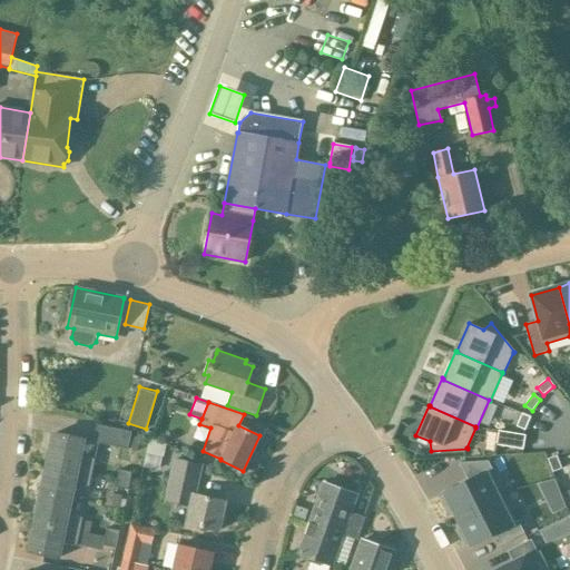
[(531,416),(522,413),(517,426),(526,430),(531,416)]
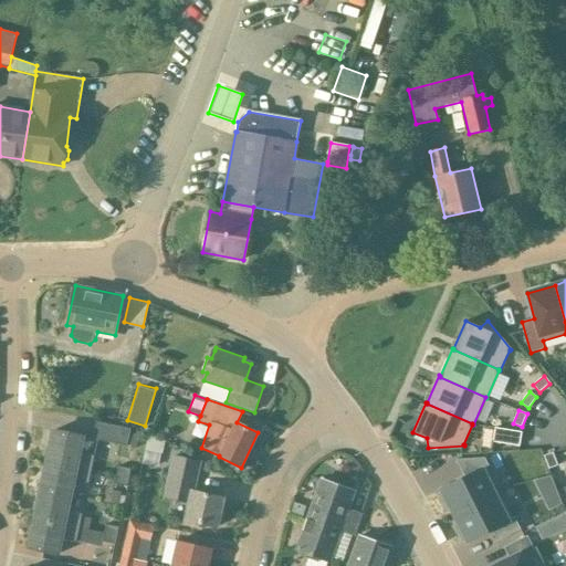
[(138,435),(129,433),(130,429),(96,421),(93,439),(127,446),(136,448),(138,435)]
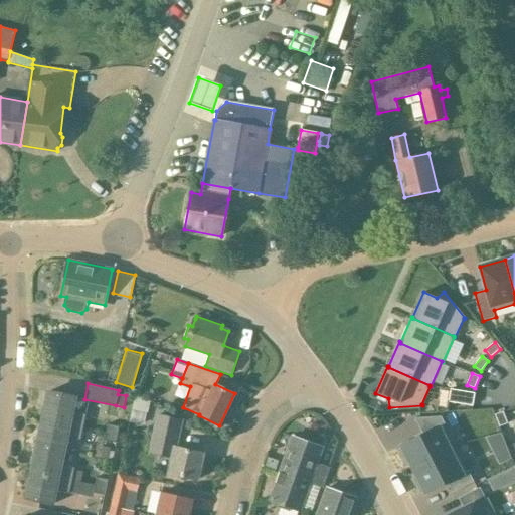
[(475,393),(451,389),(449,401),(473,405),(475,393)]
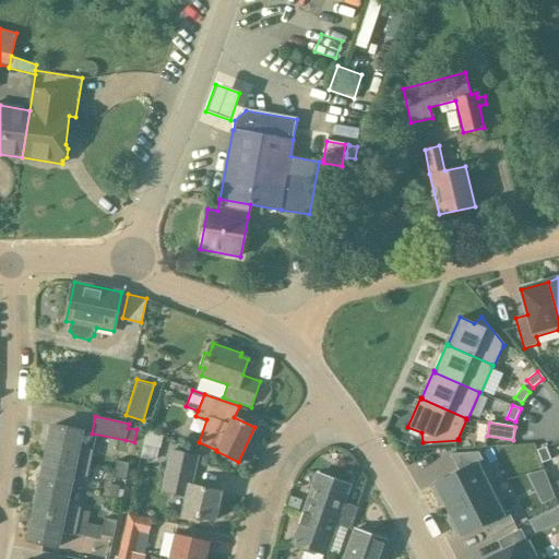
[(46,455),(91,464),(93,449),(80,445),(82,432),(51,426),(46,455)]
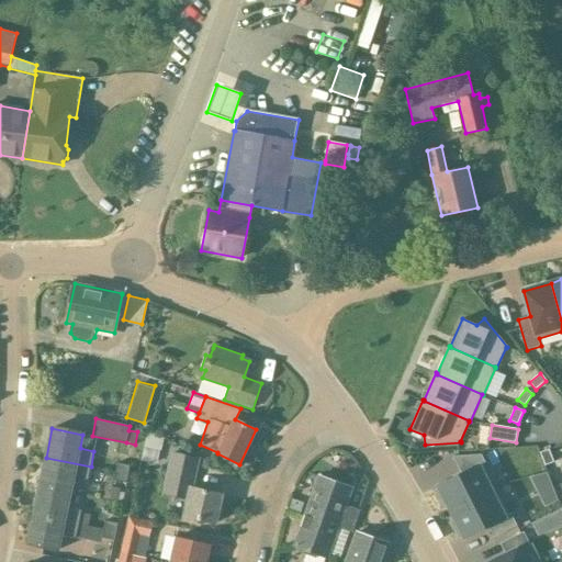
[(145,458),(157,461),(163,439),(150,436),(145,458)]
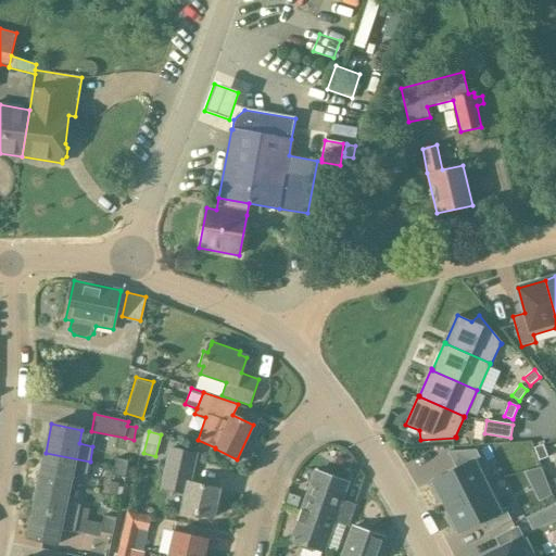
[(540,460),(548,457),(543,444),(534,447),(540,460)]
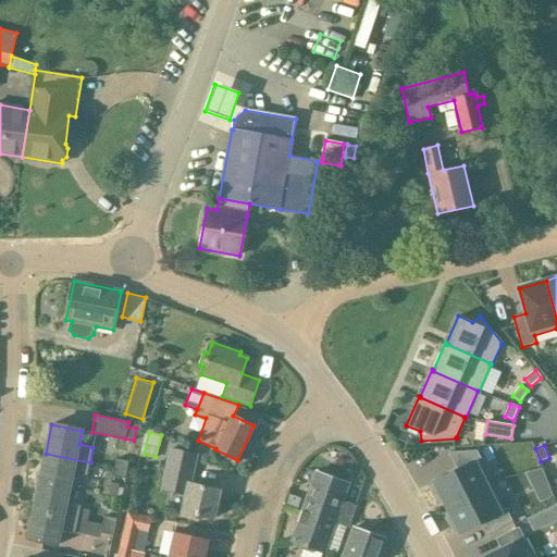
[(212,519),(219,490),(193,483),(198,454),(170,447),(160,490),(186,497),(183,512),(212,519)]
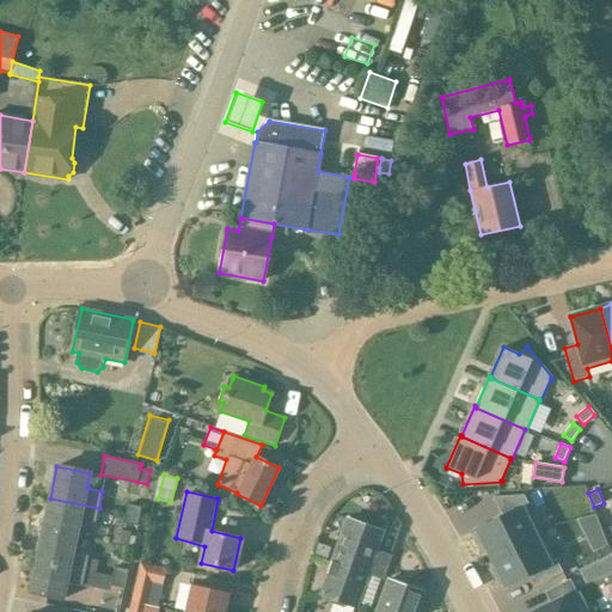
[(491,557),(540,533),(527,506),(530,505),(524,495),(494,497),(503,516),(478,530),(479,532),(475,534),(483,550),(488,548),(491,557)]
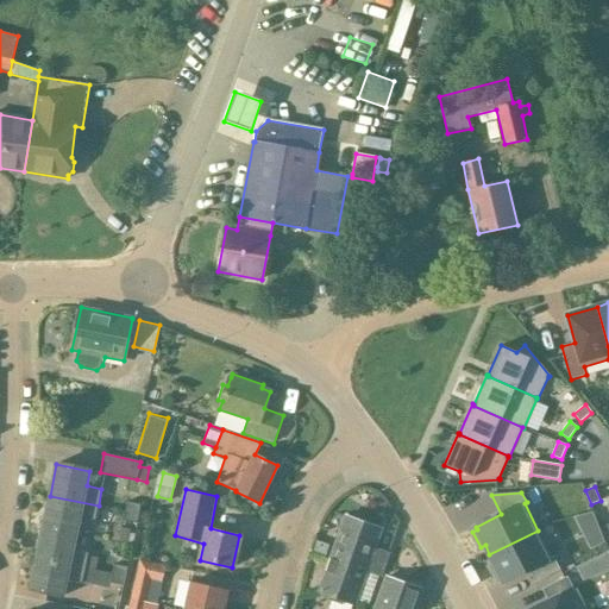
[(95,520),(99,506),(50,496),(43,527),(76,534),(80,518),(95,520)]
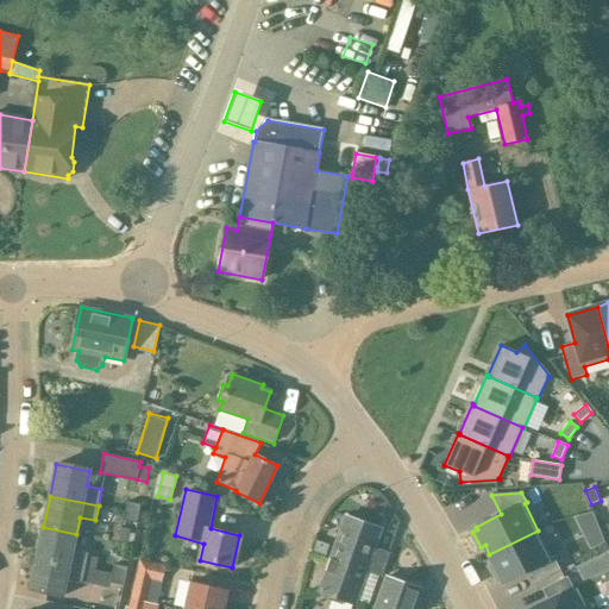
[(126,510),(139,513),(142,503),(127,501),(126,510)]
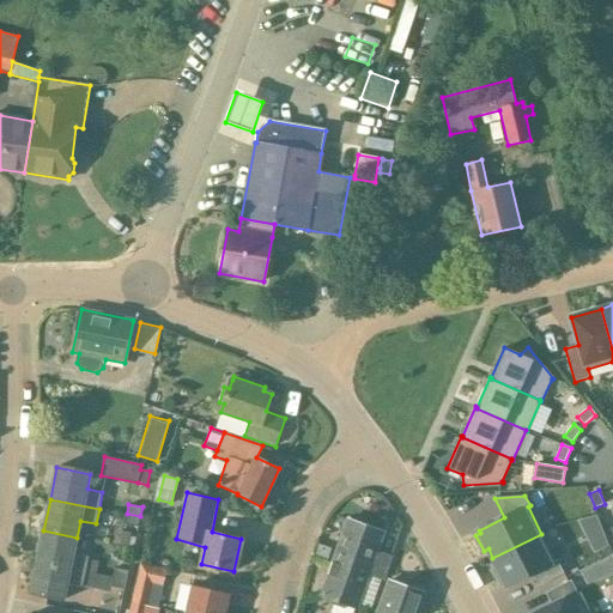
[(139,526),(140,516),(127,514),(125,523),(139,526)]
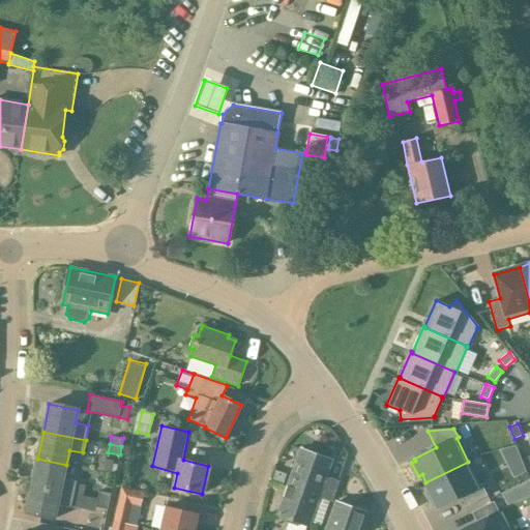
[(499,450),(504,461),(519,452),(514,446),(499,450)]
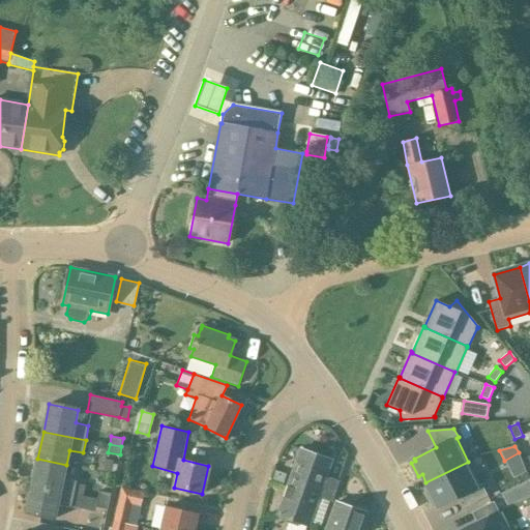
[(319,497),(330,501),(331,501),(339,481),(326,476),(331,460),(300,449),(287,487),(319,498),(319,497)]
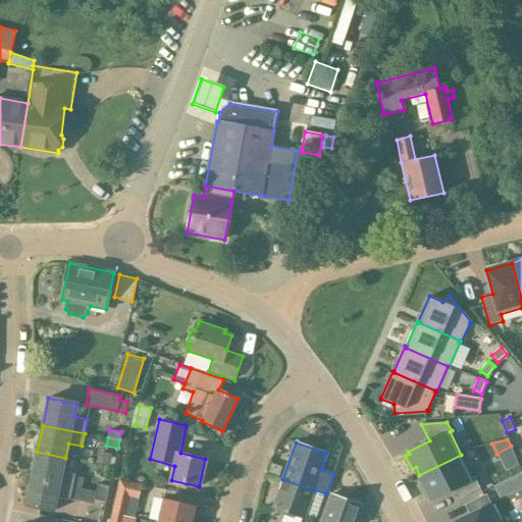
[(63,469),(65,458),(37,452),(32,478),(73,486),(83,488),(85,478),(74,476),(75,472),(63,469)]
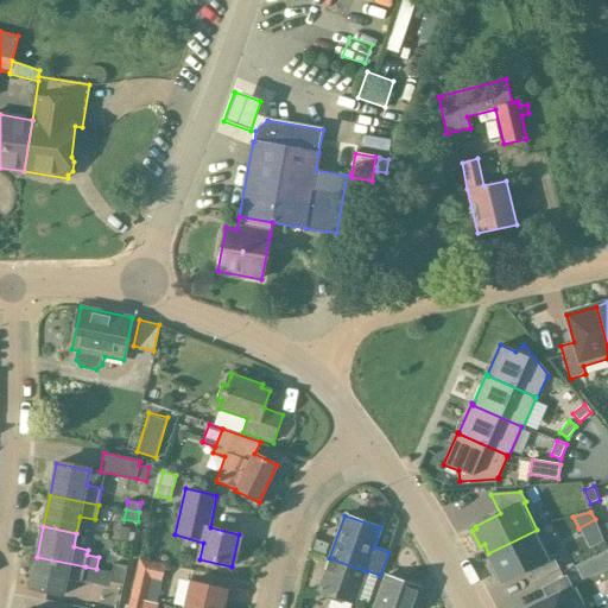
[(537,530),(488,553),(493,563),(489,565),(496,581),(501,578),(502,582),(529,569),(534,581),(559,569),(552,555),(550,556),(537,530)]
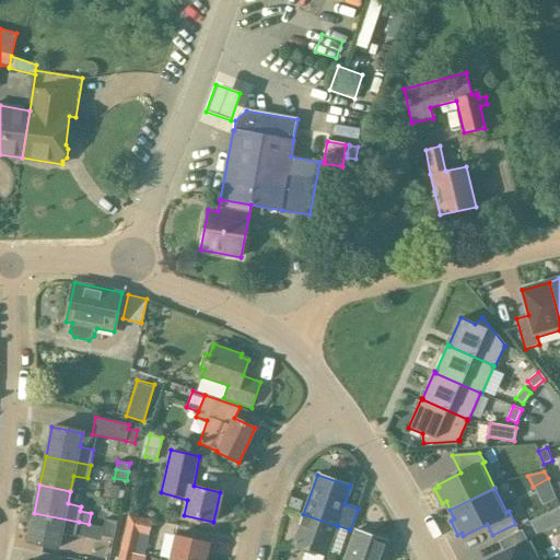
[(303,501),(291,497),(287,506),(300,512),(303,501)]
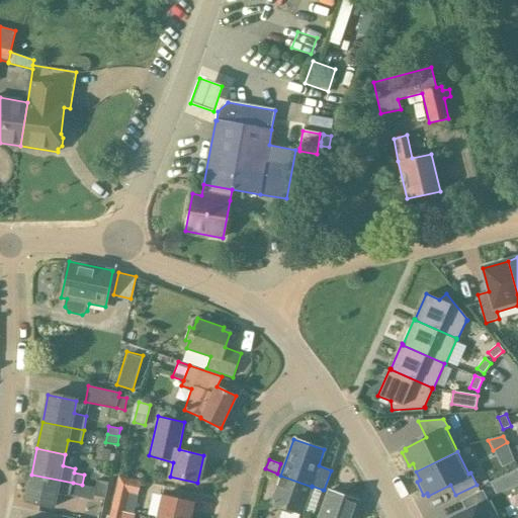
[(517,470),(517,468),(491,482),(496,494),(517,483),(517,470)]
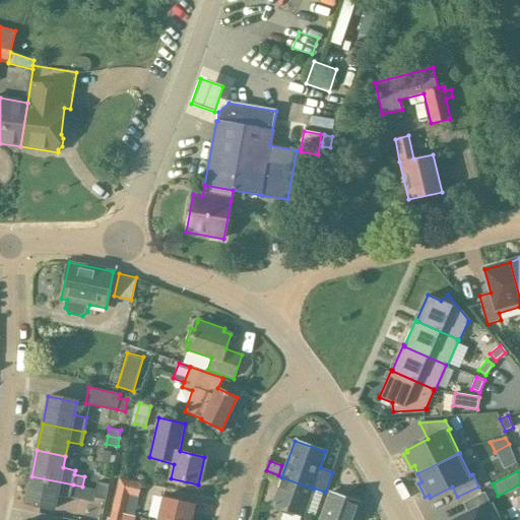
[(70,498),(73,484),(31,476),(25,503),(54,509),(57,495),(70,498)]
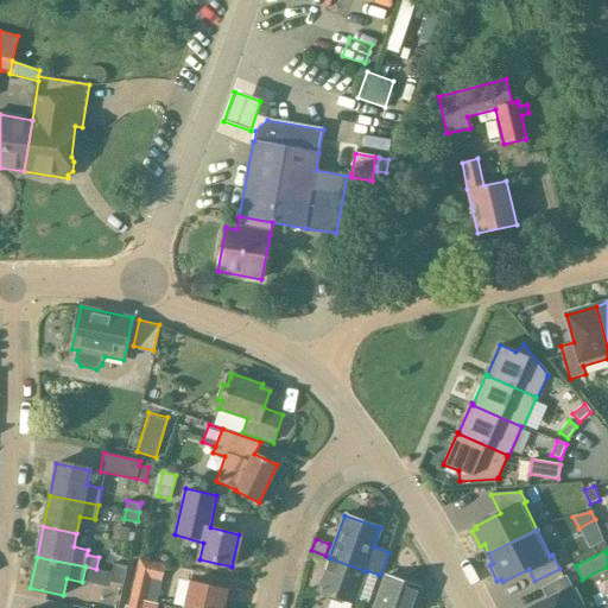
[(131,597),(145,601),(146,601),(151,578),(160,581),(164,564),(139,558),(131,597)]
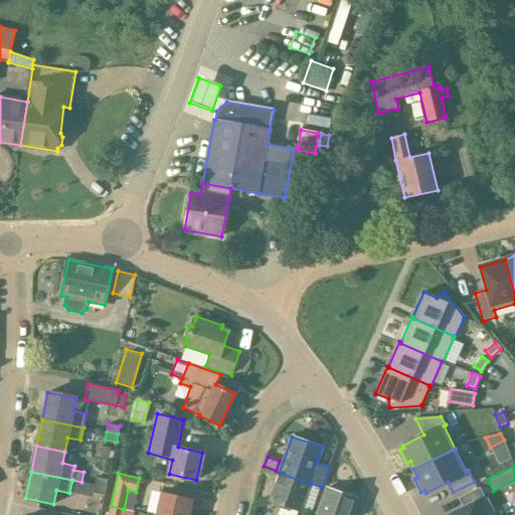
[(312,511),(321,487),(310,483),(310,484),(279,473),(269,501),(300,512),(302,507),(312,511)]
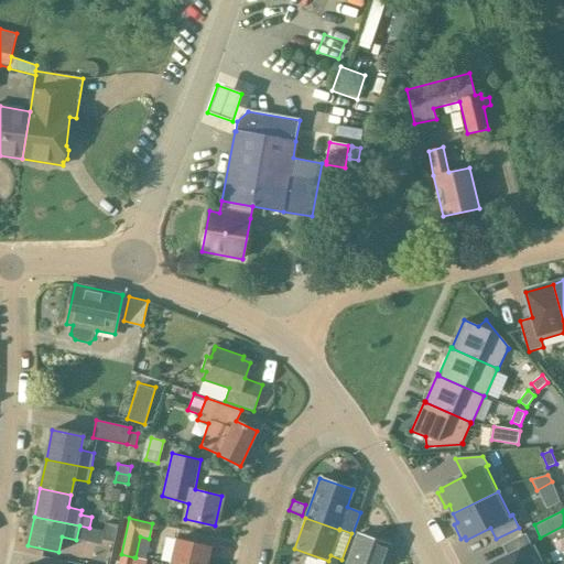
[(106,522),(104,531),(117,533),(118,524),(106,522)]
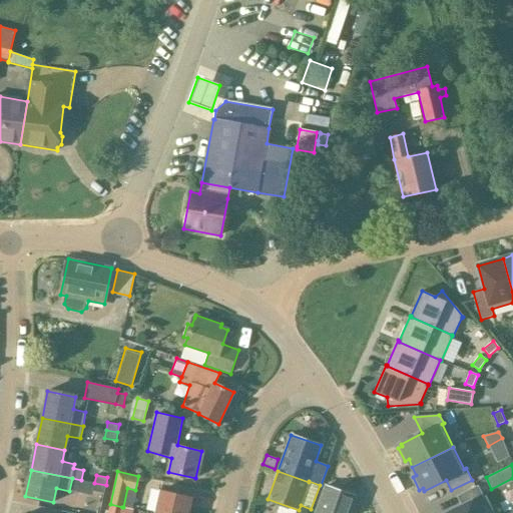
[(106,485),(94,483),(93,491),(104,494),(106,485)]
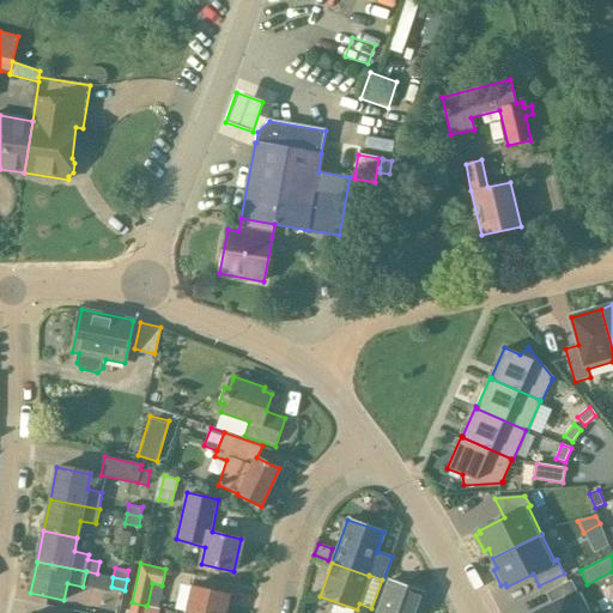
[(569,612),(563,600),(577,593),(571,580),(546,593),(552,605),(535,612),(569,612)]
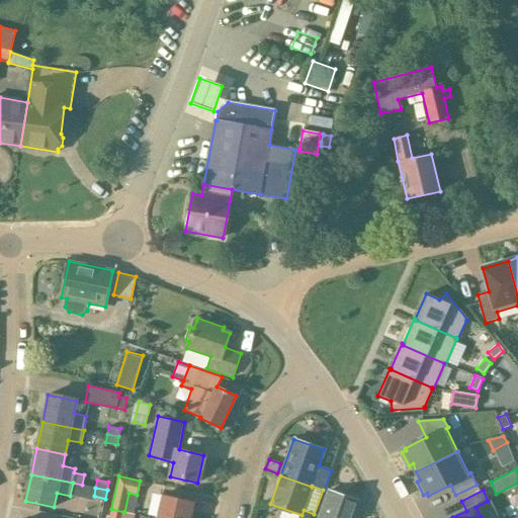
[(352,517),(359,501),(328,491),(318,517),(352,517)]
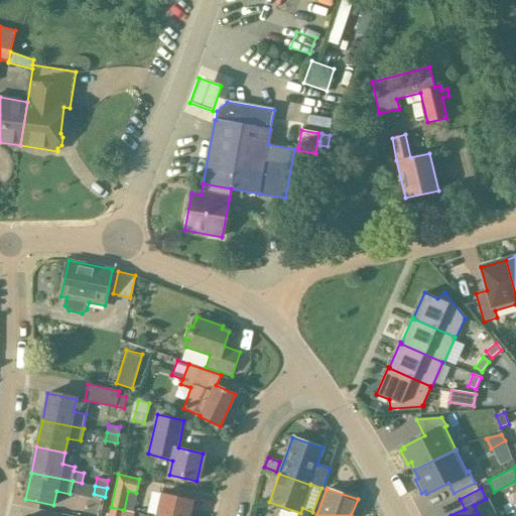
[(155,515),(188,515),(194,500),(161,493),(155,515)]
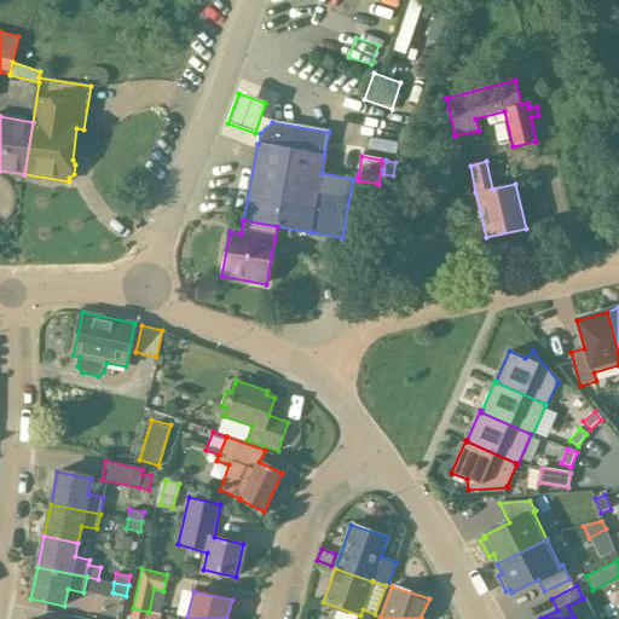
[(145,618),(148,612),(133,608),(129,618),(145,618)]
